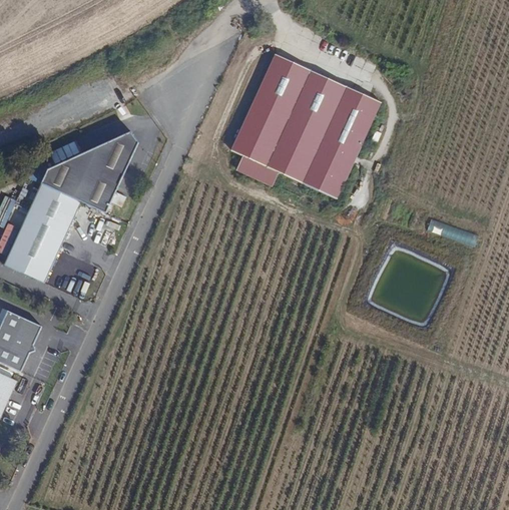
[(360,92),(274,53),(230,148),(241,153),(278,169),(317,187),(360,92)]
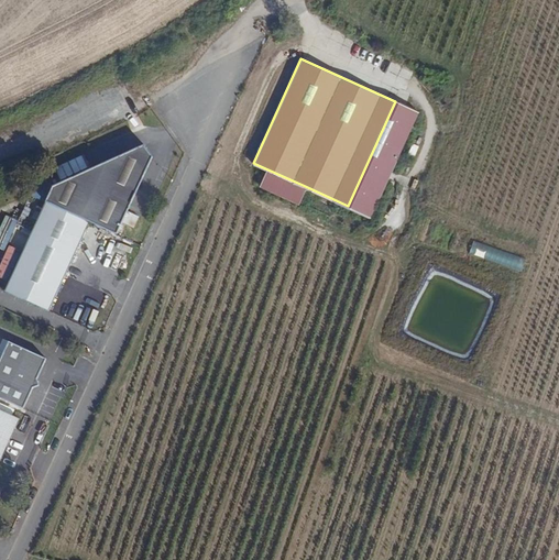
[(139,182),(151,155),(143,144),(98,165),(139,182)]
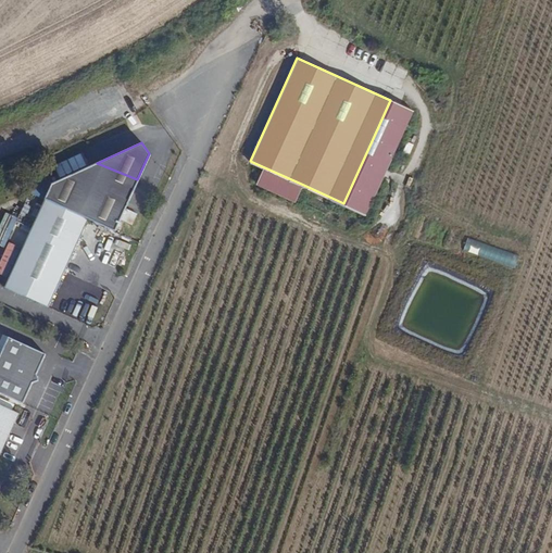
[(125,206),(137,179),(97,163),(69,175),(57,203),(98,222),(114,229),(120,218),(133,224),(137,212),(125,206)]
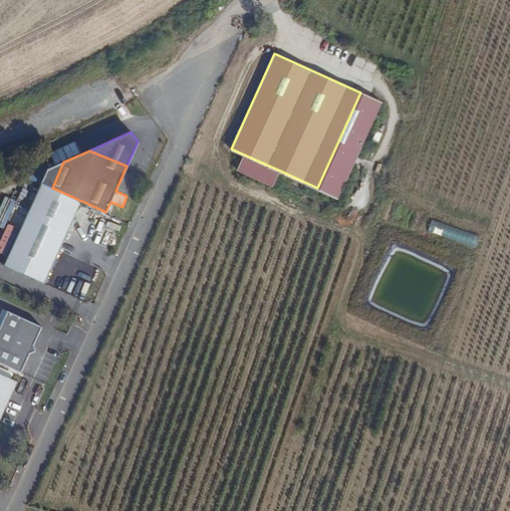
[(271,184),(278,170),(242,154),(235,167),(271,184)]
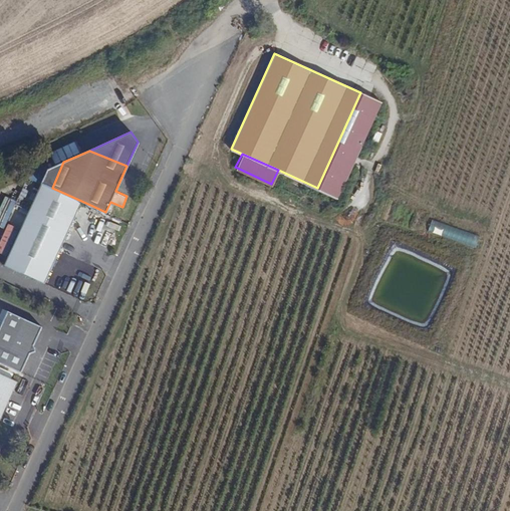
[(53,286),(90,205),(52,188),(15,268),(53,286)]
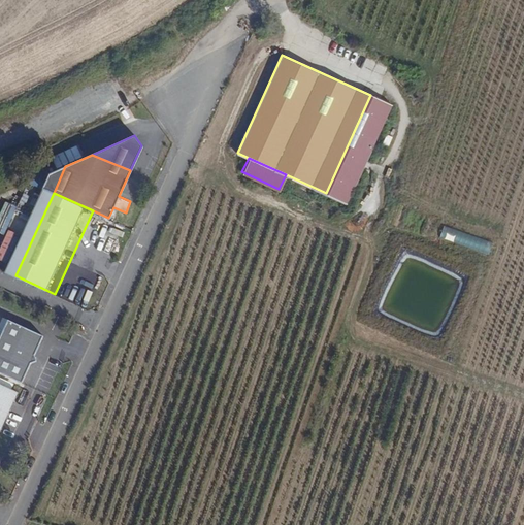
[(34,360),(32,354),(41,335),(6,319),(0,332),(0,372),(20,381),(28,362),(34,360)]
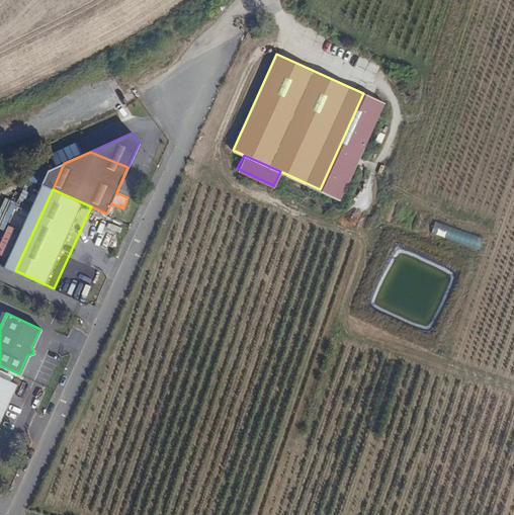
[(16,382),(0,375),(0,391),(11,396),(16,382)]
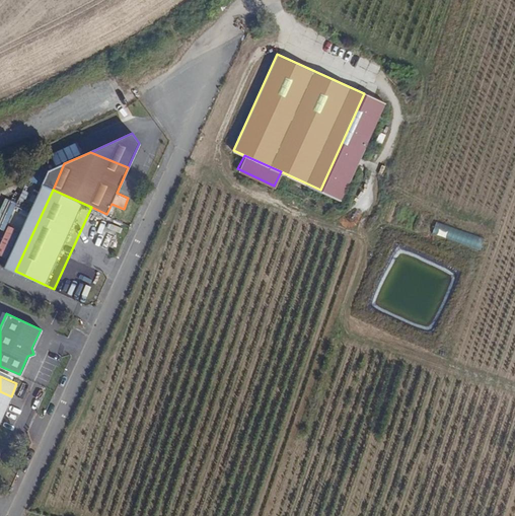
[(0,421),(11,396),(0,391),(0,421)]
